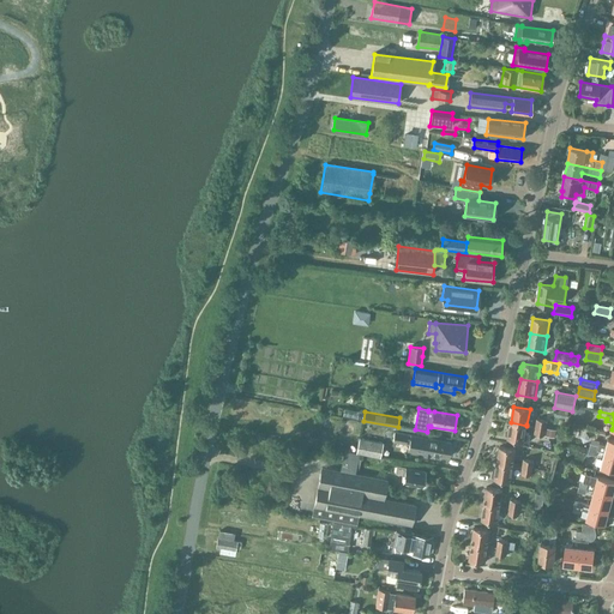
[(507,431),(506,434),(507,435),(509,435),(507,438),(529,441),(533,426),(527,425),(527,426),(511,422),(510,429),(509,429),(507,431)]
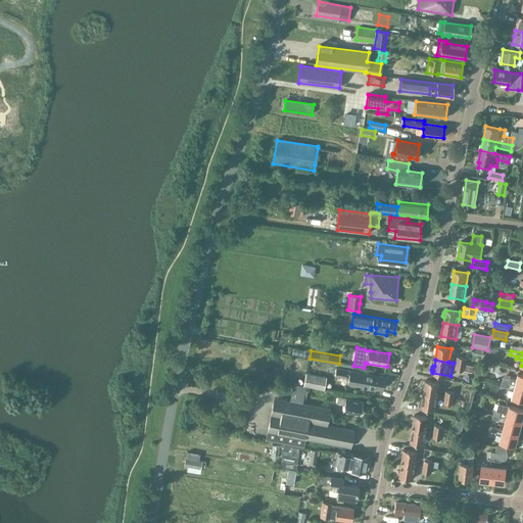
[(336,368),(335,376),(349,379),(348,383),(382,389),(384,377),(336,368)]
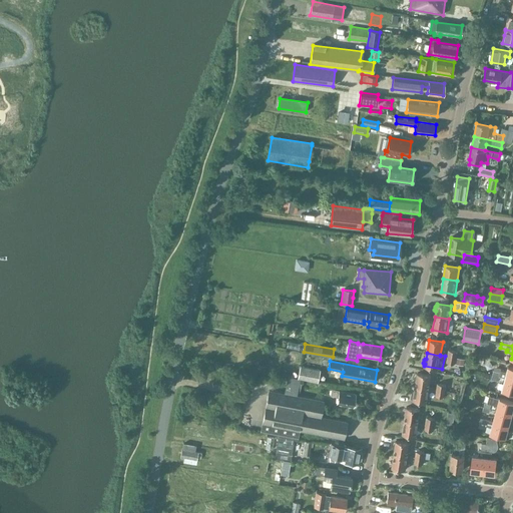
[(318,383),(320,372),(320,370),(301,366),(298,379),(318,383)]
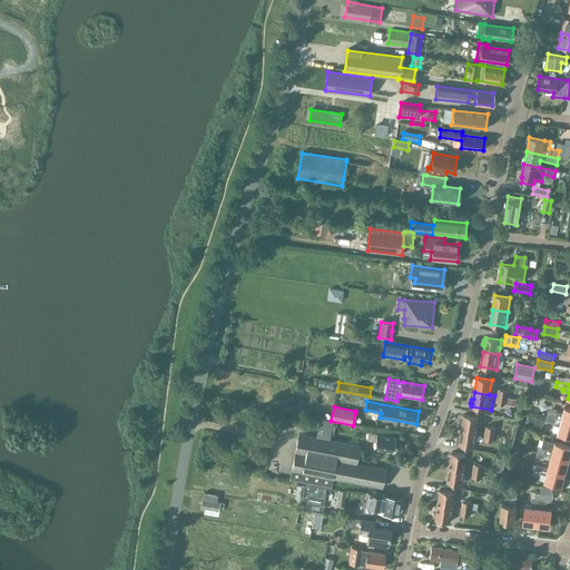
[(569,422),(569,408),(564,408),(563,414),(557,412),(556,414),(549,412),(548,416),(554,419),(561,421),(569,422)]
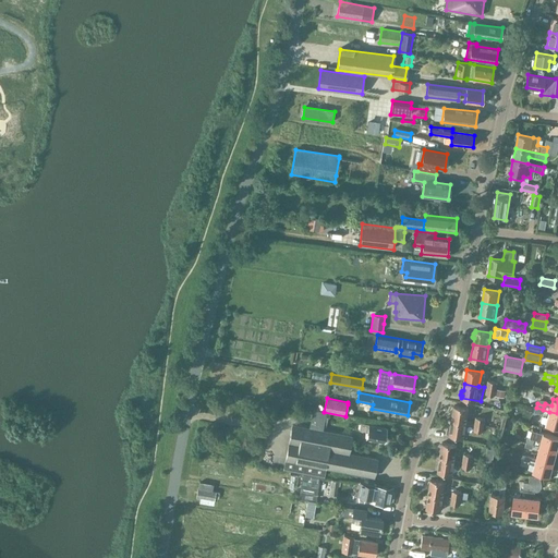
[(451,409),(451,412),(452,414),(453,414),(452,421),(466,423),(469,409),(455,405),(453,409),(453,408),(451,409)]
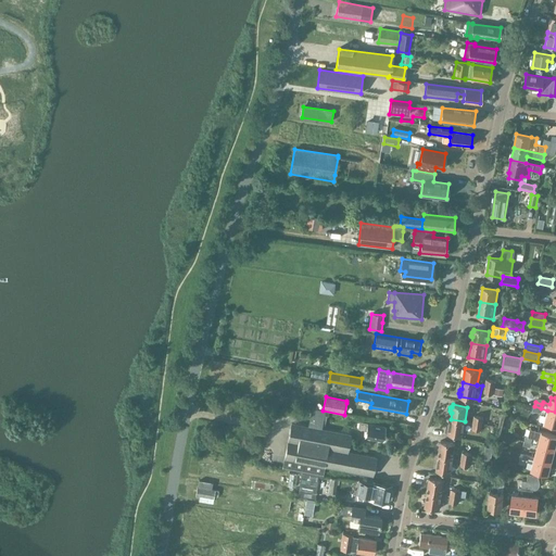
[(546,416),(544,422),(555,426),(555,412),(547,411),(546,416)]
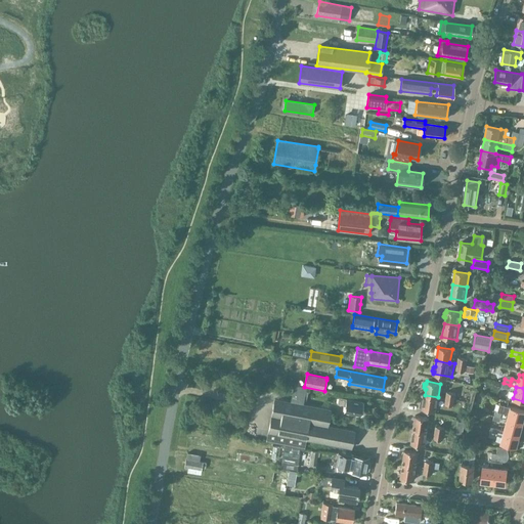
[(421,400),(420,406),(421,407),(422,407),(422,408),(436,410),(438,397),(424,395),(424,400),(422,400),(421,400)]
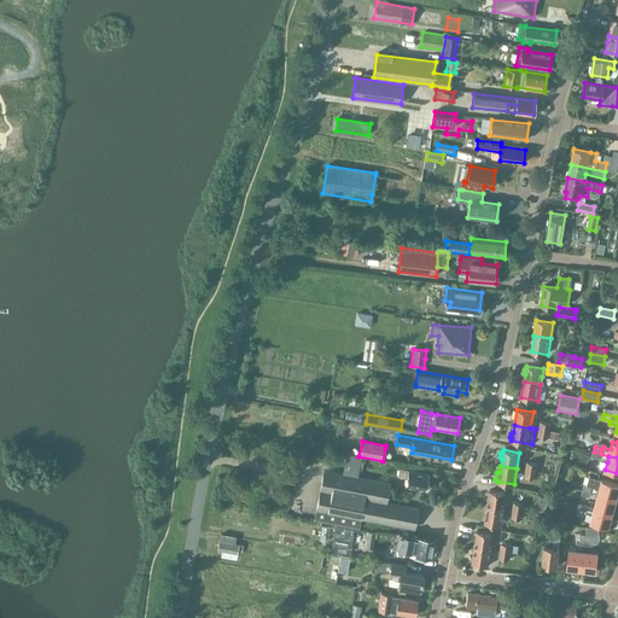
[(425,489),(427,474),(398,470),(397,476),(407,478),(406,485),(425,489)]
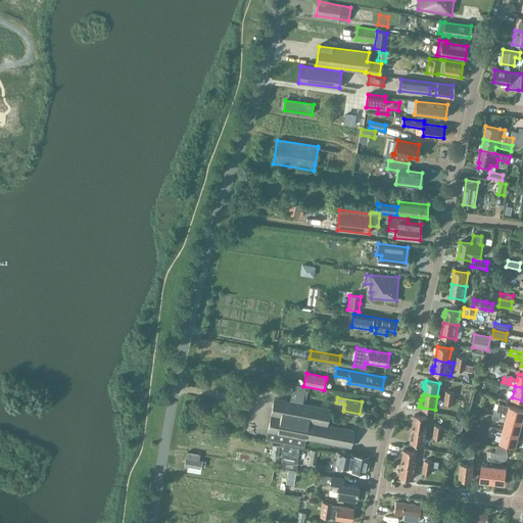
[(350,447),(353,430),(326,425),(329,410),(275,398),(268,431),(266,440),(299,446),(303,447),(305,438),(350,447)]
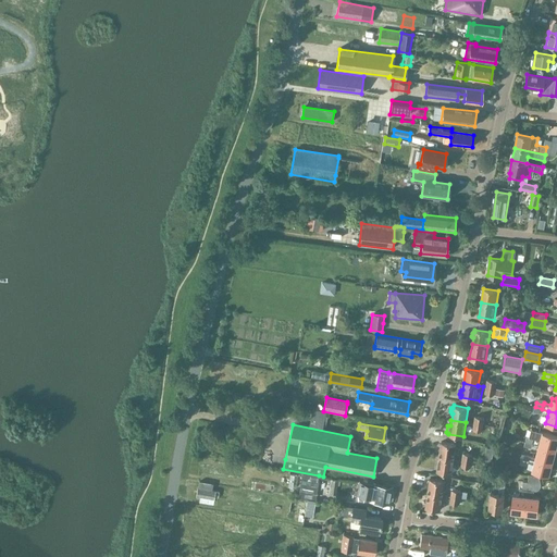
[(540,445),(556,449),(556,445),(556,435),(543,432),(543,433),(535,432),(534,438),(527,436),(525,442),(533,443),(540,445)]
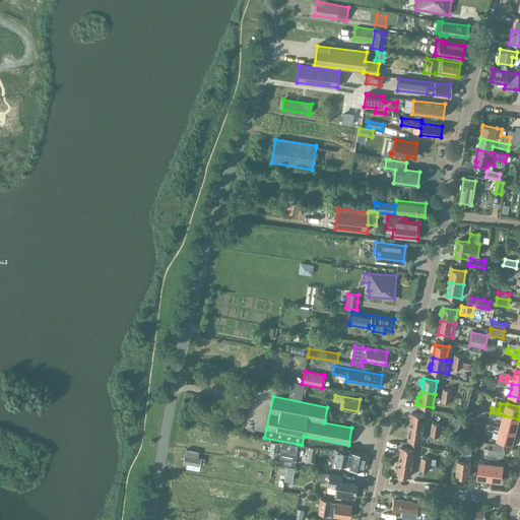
[(410,427),(424,429),(426,414),(412,412),(410,427)]
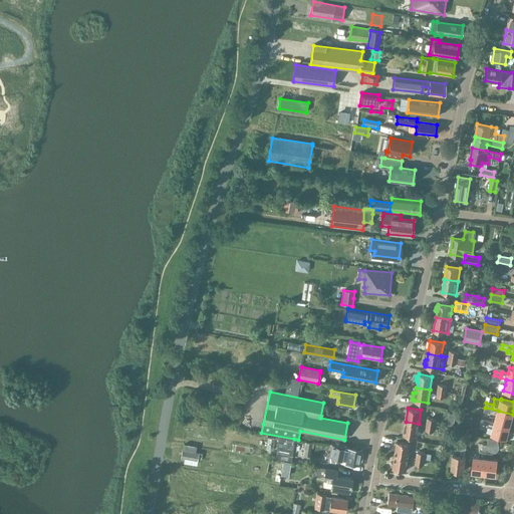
[(498,411),(494,423),(510,427),(513,415),(498,411)]
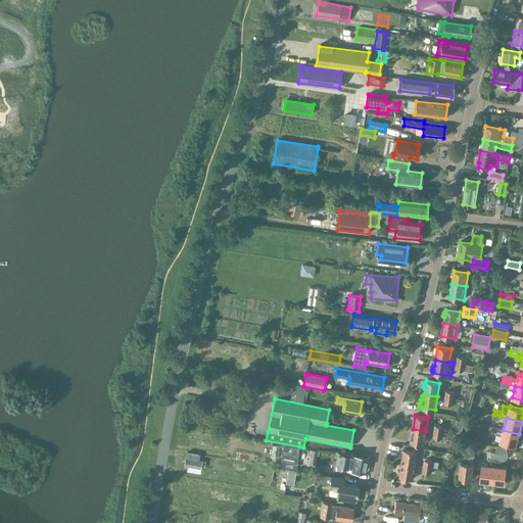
[(519,434),(503,430),(490,426),(489,431),(495,433),(495,434),(502,436),(500,442),(516,446),(519,434)]
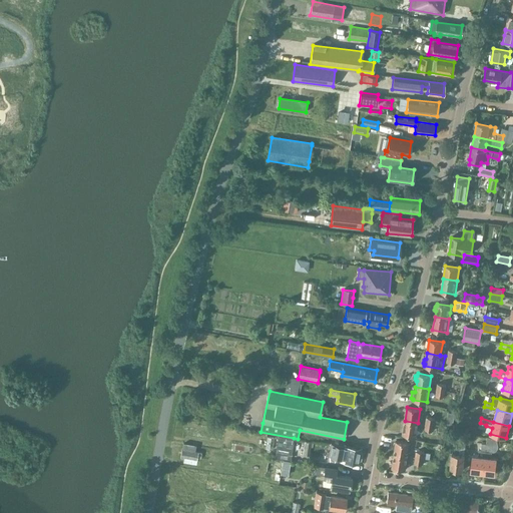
[(416,436),(418,423),(405,421),(403,434),(416,436)]
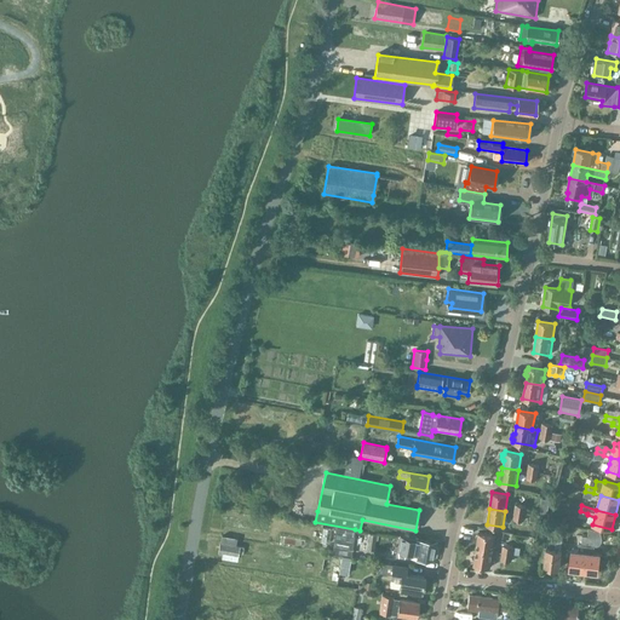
[(589,528),(587,537),(593,538),(601,539),(601,532),(589,528)]
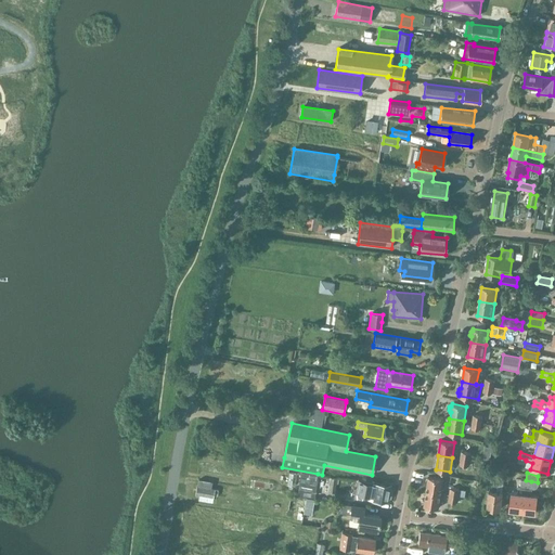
[(426,480),(425,483),(426,485),(427,485),(426,492),(441,494),(442,486),(443,479),(428,477),(428,479),(427,479),(426,480)]
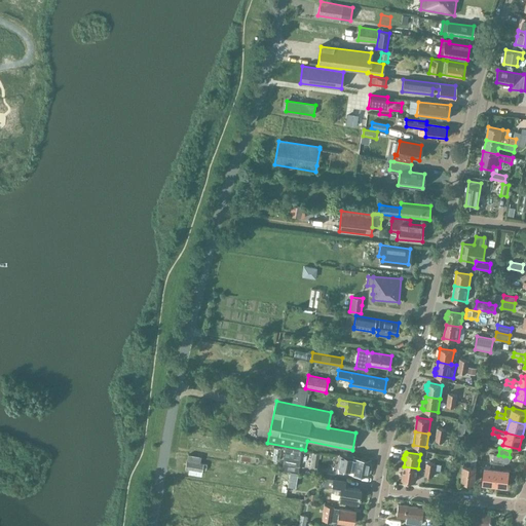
[(317,466),(320,454),(313,453),(311,465),(317,466)]
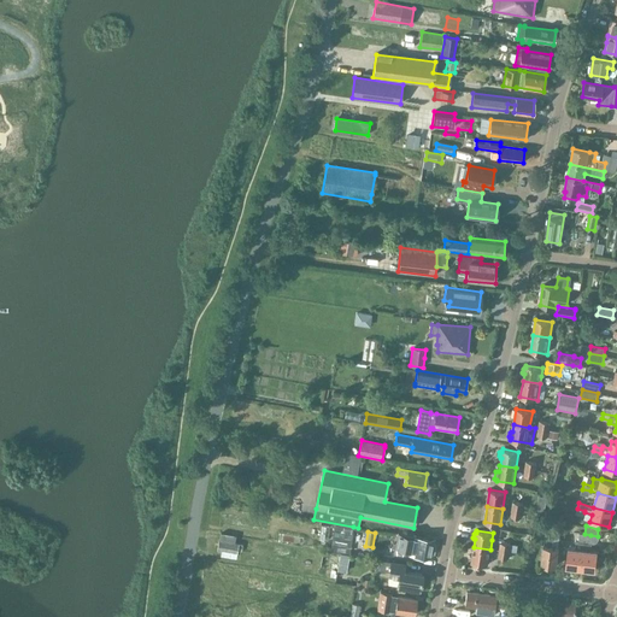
[(218,540),(217,551),(222,552),(236,554),(239,544),(235,544),(236,536),(221,534),(219,540),(218,540)]
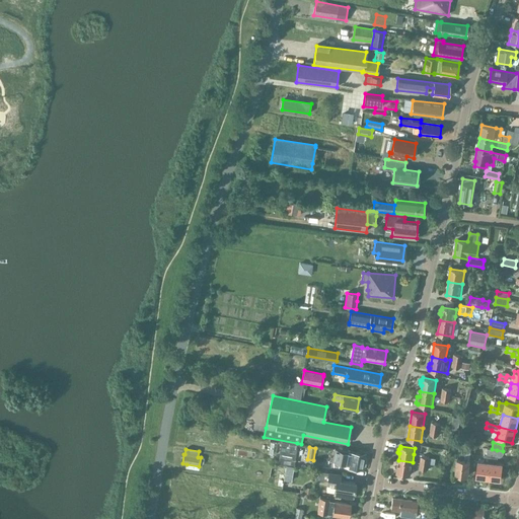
[(489,478),(492,449),(488,449),(487,456),(485,456),(485,462),(477,461),(476,477),(489,478)]
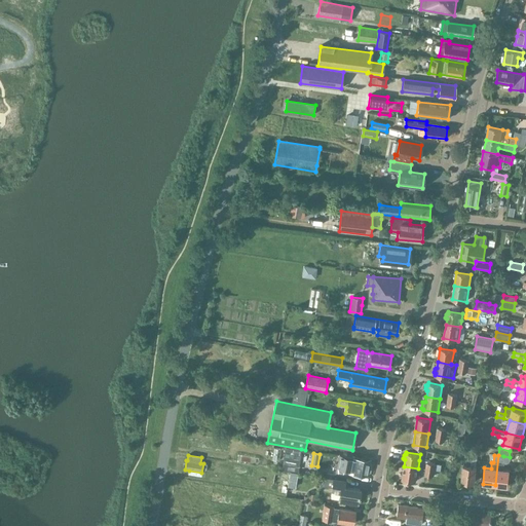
[(508,487),(510,471),(503,470),(504,463),(502,463),(503,456),(498,455),(495,485),(508,487)]
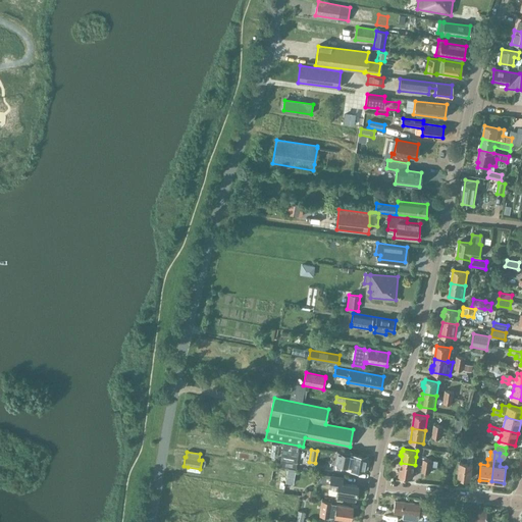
[(364,472),(367,457),(350,454),(348,462),(352,463),(350,469),(364,472)]
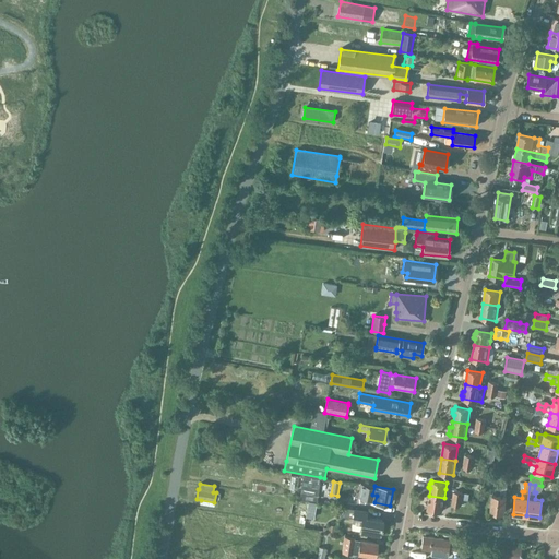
[(492,494),(490,511),(504,513),(506,496),(500,495),(492,494)]
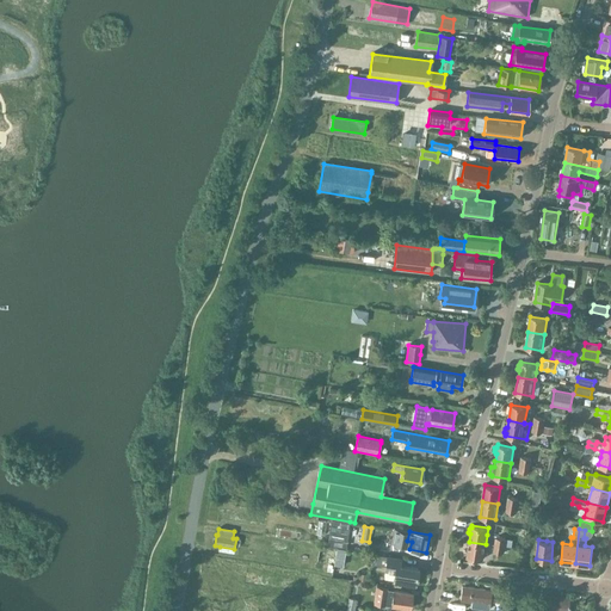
[(483,560),(486,544),(469,542),(467,557),(483,560)]
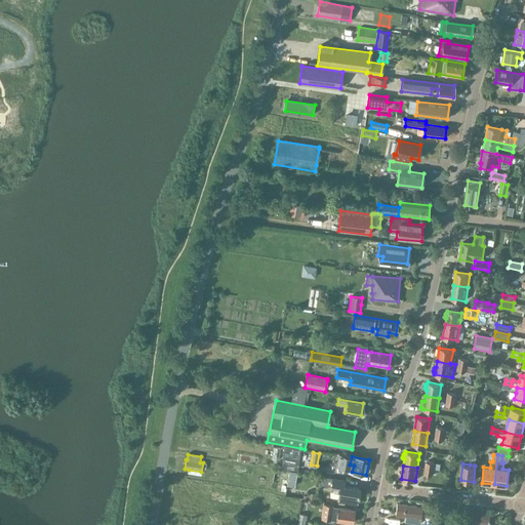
[(289,471),(286,485),(293,487),(296,472),(289,471)]
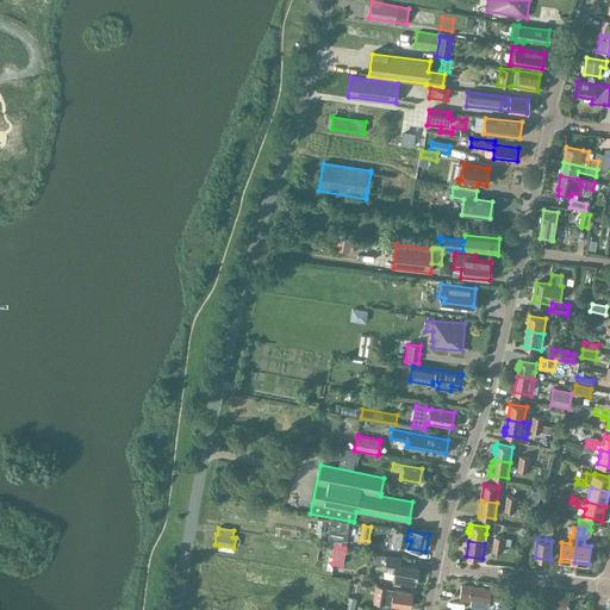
[(372,553),(371,564),(385,566),(384,570),(385,570),(384,578),(392,579),(391,582),(415,585),(416,577),(417,577),(417,574),(416,574),(417,568),(398,566),(399,559),(386,556),(386,555),(372,553)]
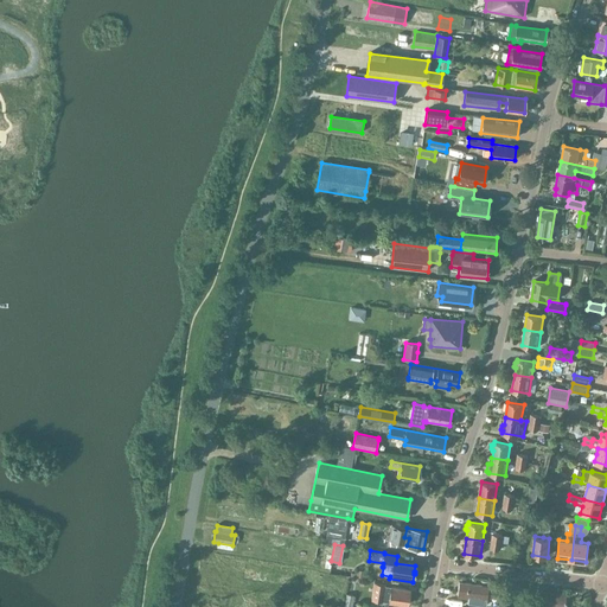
[(408,606),(410,589),(385,586),(385,583),(375,582),(371,600),(383,601),(389,602),(408,606)]
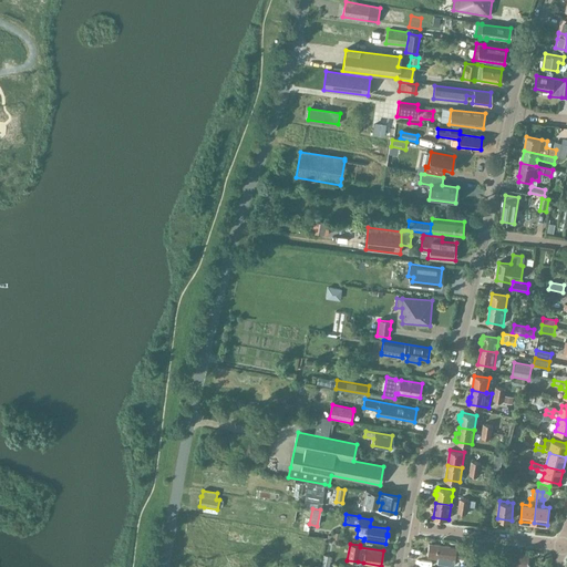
[(447,566),(450,546),(429,544),(428,557),(437,558),(437,564),(447,566)]
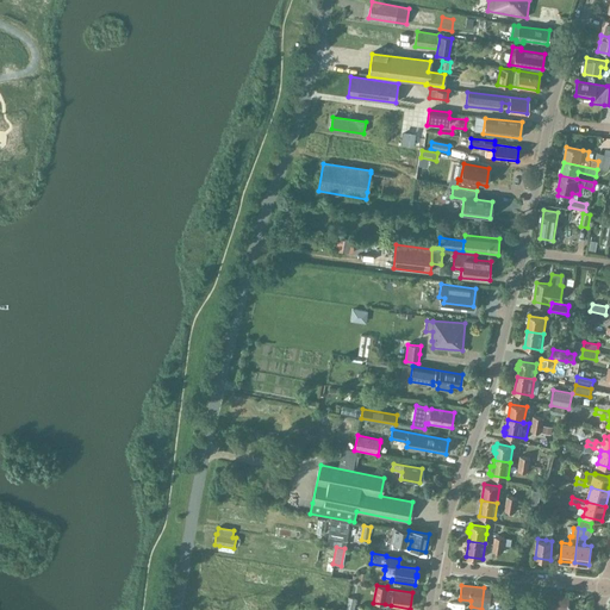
[(566,609),(568,597),(543,595),(542,598),(533,596),(530,609),(566,609)]
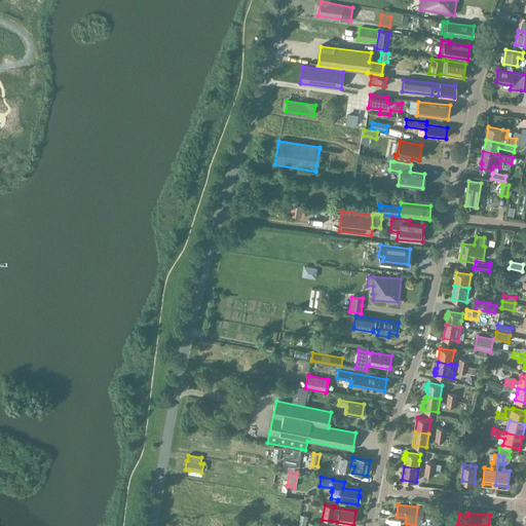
[(300,516),(298,525),(304,525),(305,525),(307,517),(300,516)]
